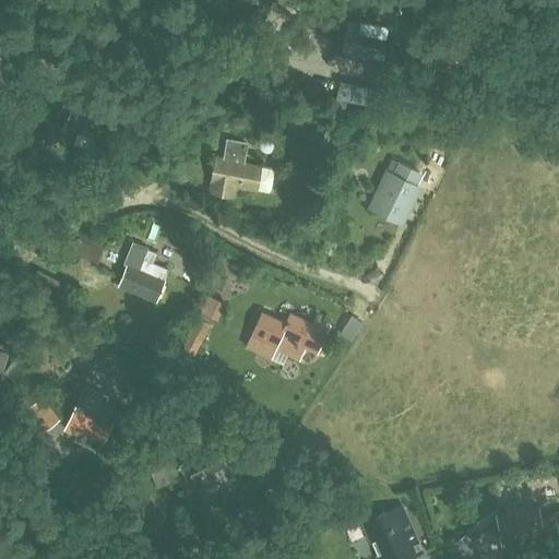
[(356,35),(359,22),(341,19),(334,54),(380,62),(384,40),(356,35)]
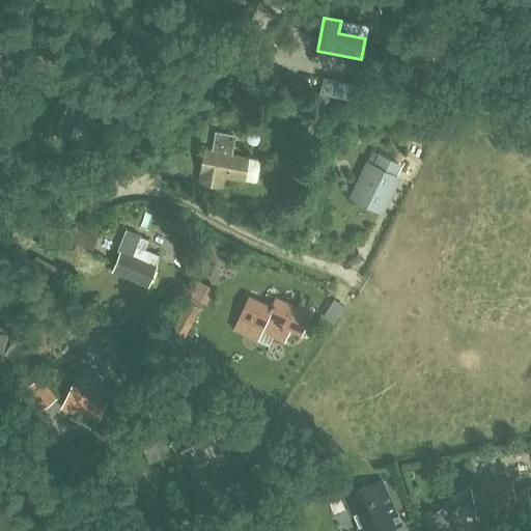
[(27,29),(16,25),(11,35),(23,39),(27,29)]
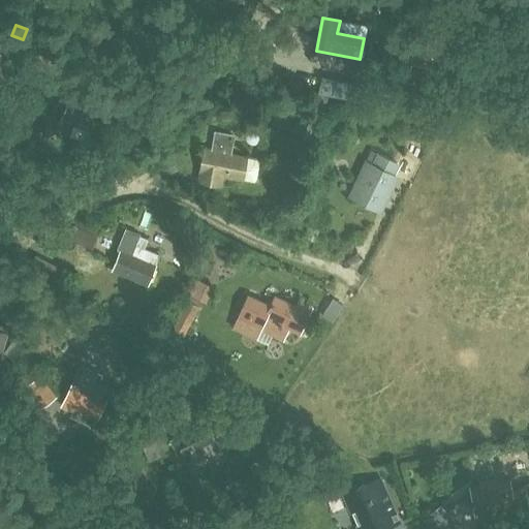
[(358,83),(321,76),(318,93),(354,99),(358,83)]
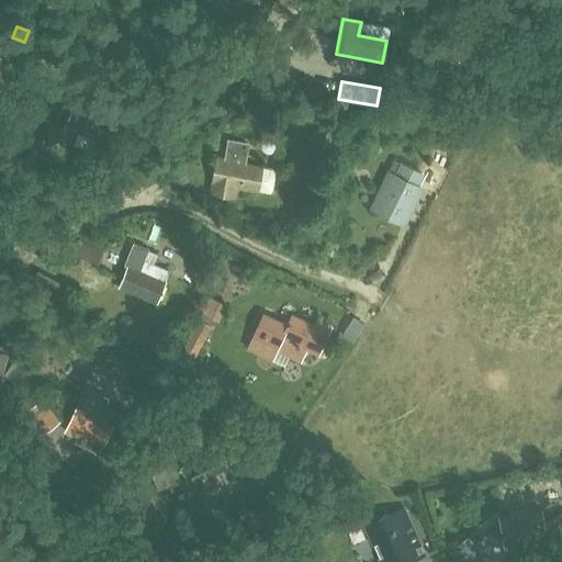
[(448,92),(434,89),(430,102),(444,107),(448,92)]
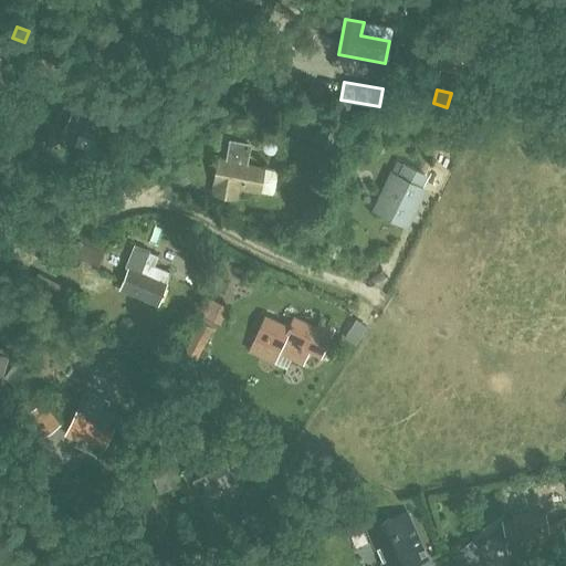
[(447,118),(435,113),(428,127),(440,133),(447,118)]
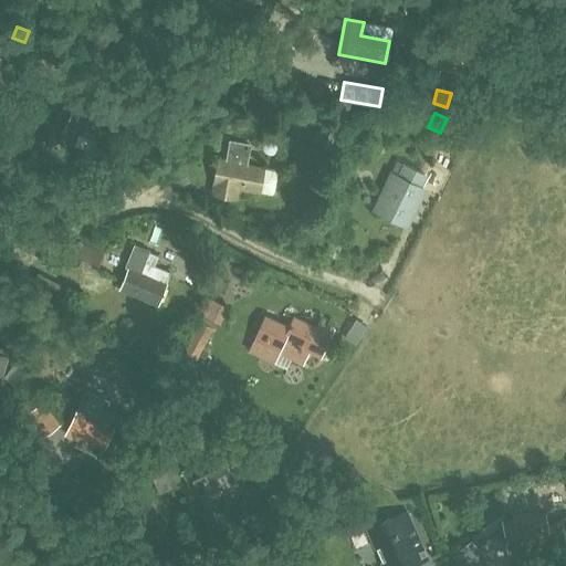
[(218,159),(212,192),(232,197),(232,192),(237,192),(238,188),(272,194),(274,190),(278,174),(276,170),(245,165),(249,145),(230,140),(227,160),(218,159)]
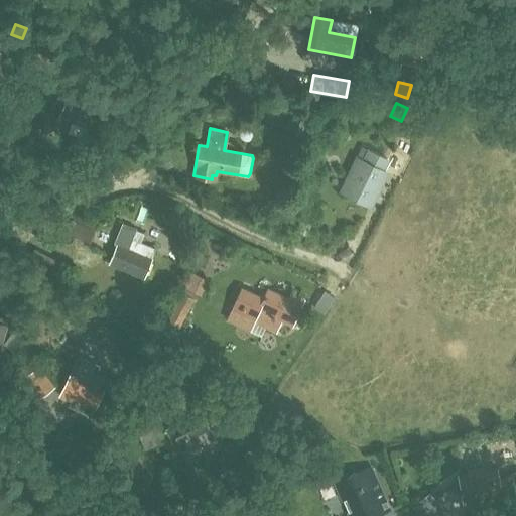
[(370,205),(386,172),(382,170),(387,159),(369,150),(364,161),(358,158),(348,178),(353,180),(347,194),(370,205)]
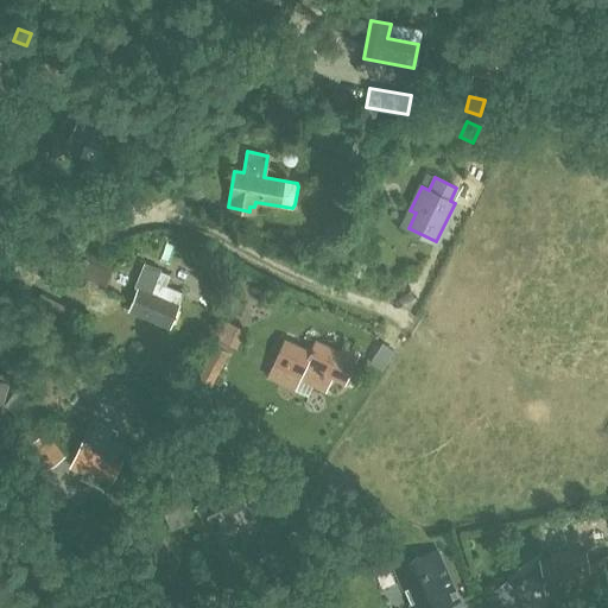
[(195,184),(179,192),(188,207),(203,198),(195,184)]
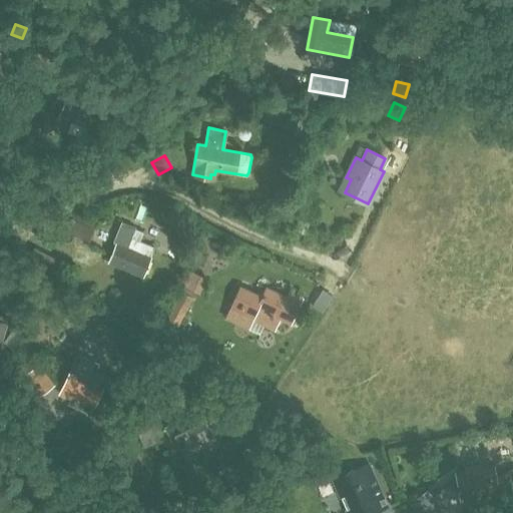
[(154,246),(132,237),(131,237),(135,227),(121,221),(113,241),(116,242),(109,262),(142,275),(154,246)]
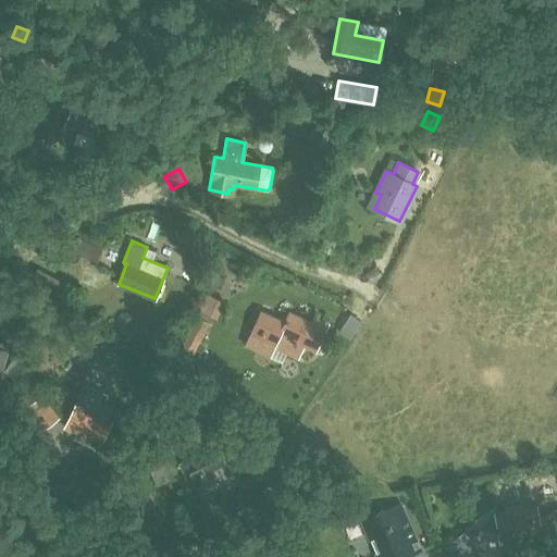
[(59,281),(36,271),(31,284),(53,294),(59,281)]
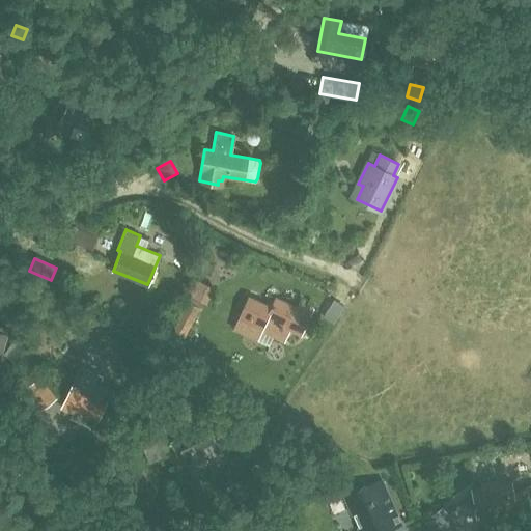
[(205,303),(215,286),(198,278),(170,328),(185,336),(203,302),(205,303)]
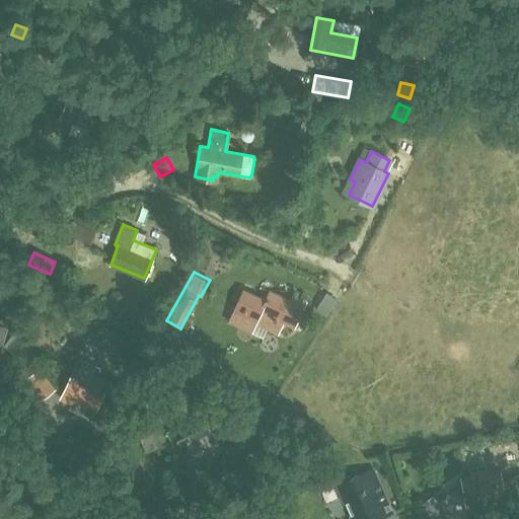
[(270,291),(265,300),(242,291),(234,309),(256,319),(255,321),(278,331),(283,320),(294,325),(303,307),(270,291)]
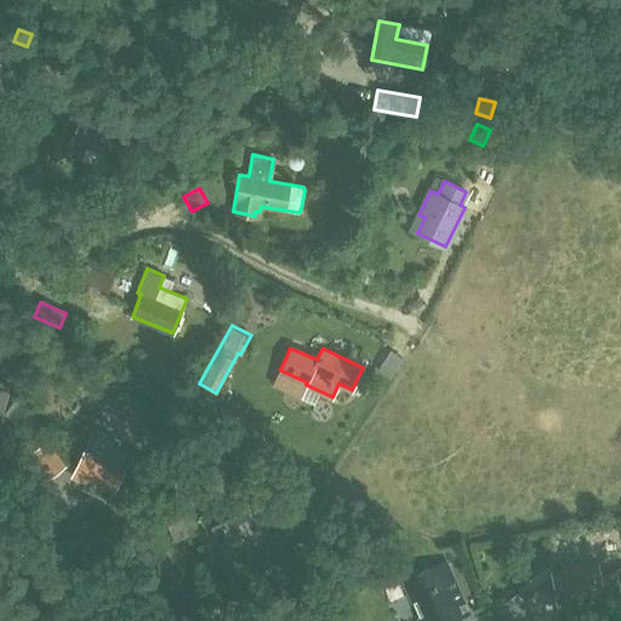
[(29,410),(16,402),(5,417),(17,427),(29,410)]
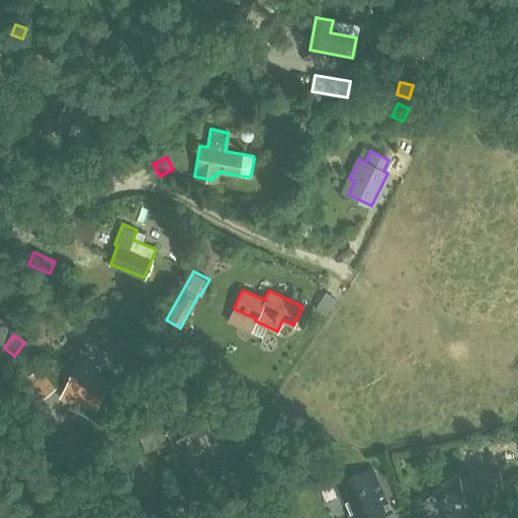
[(159,360),(149,352),(142,362),(152,370),(159,360)]
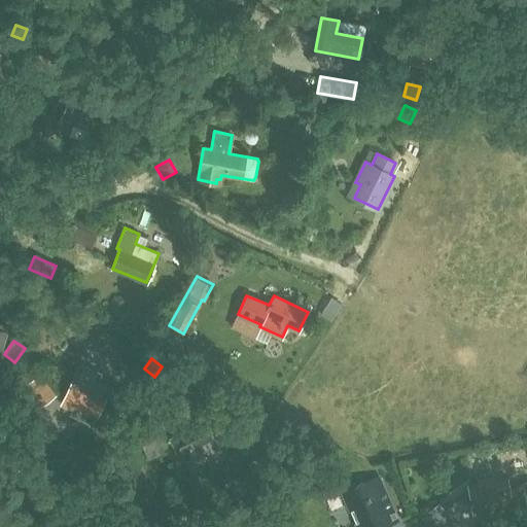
[(62,402),(77,410),(74,416),(93,424),(96,418),(105,397),(110,386),(97,380),(100,374),(80,363),(76,373),(62,402)]
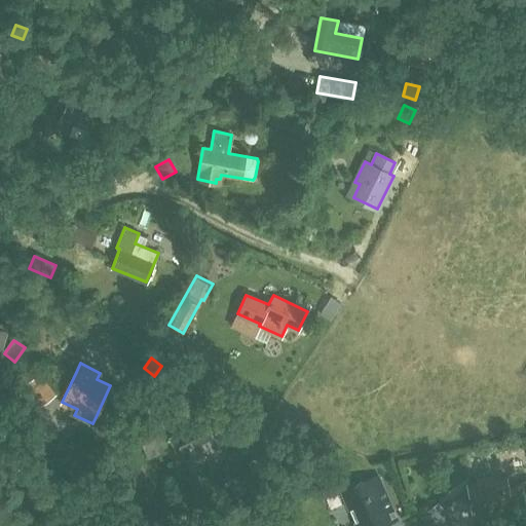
[(54,393),(35,369),(17,382),(37,407),(54,393)]
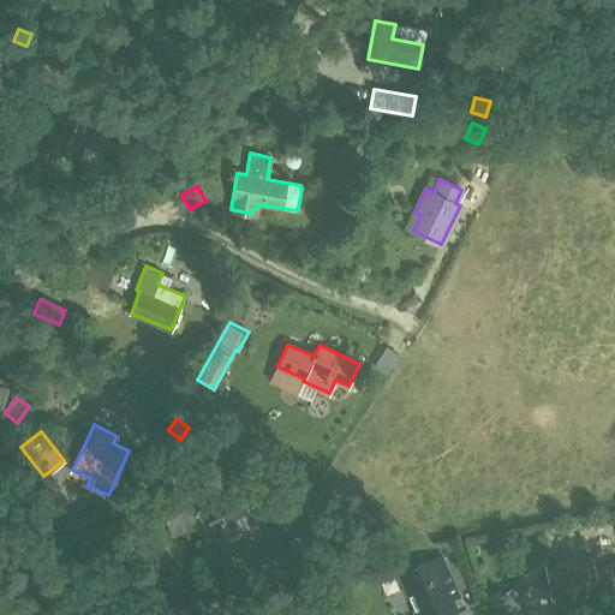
[(233,494),(198,511),(204,524),(210,520),(221,542),(257,524),(246,501),(239,505),(233,494)]
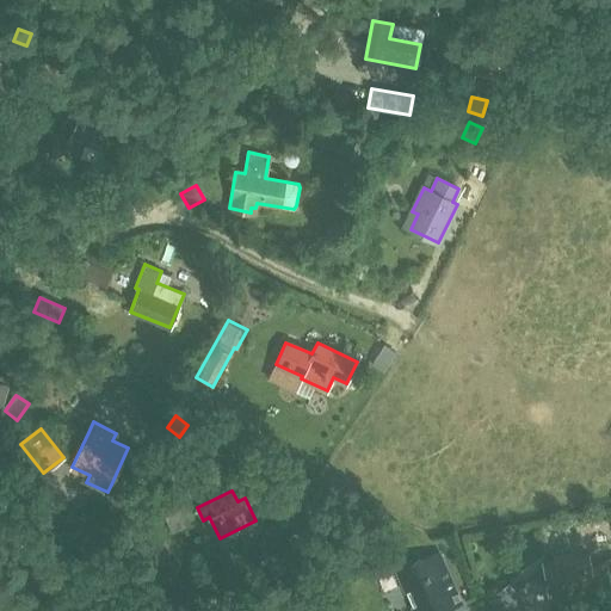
[(547,581),(549,594),(592,586),(593,591),(610,587),(606,563),(591,566),(588,555),(543,563),(545,576),(544,576),(545,581),(547,581)]
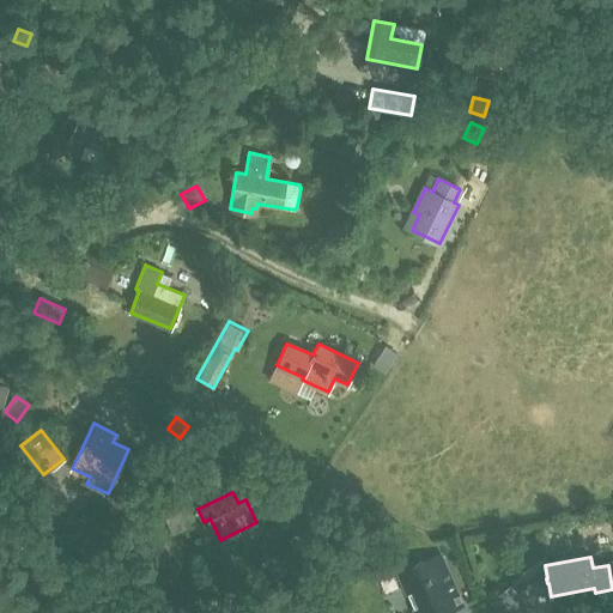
[(441,612),(455,604),(425,560),(388,586),(400,604),(405,600),(412,612),(411,612),(441,612)]
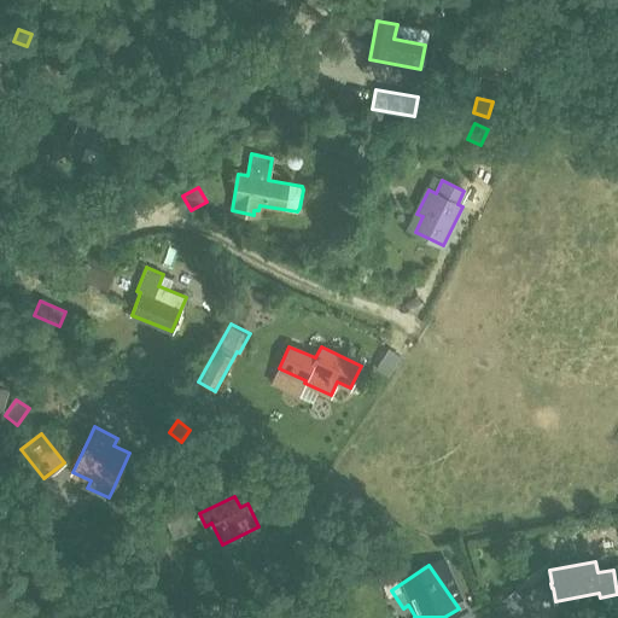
[(522,601),(500,587),(491,600),(513,614),(522,601)]
